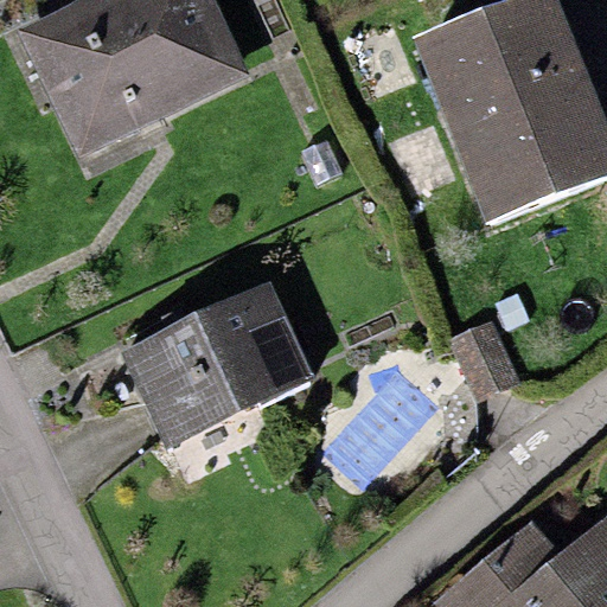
[(210,0),(75,0),(18,29),(82,159),(249,76),(210,0)]
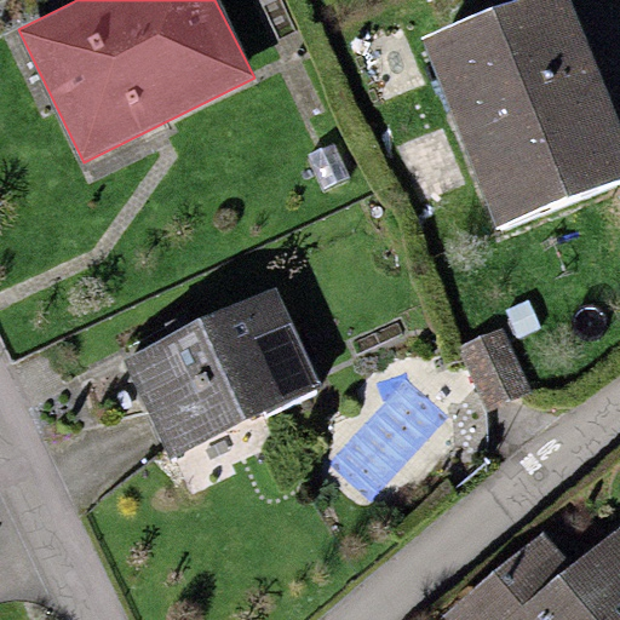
[(619,124),(569,0),(511,0),(420,36),(498,225),(619,176),(619,124)]
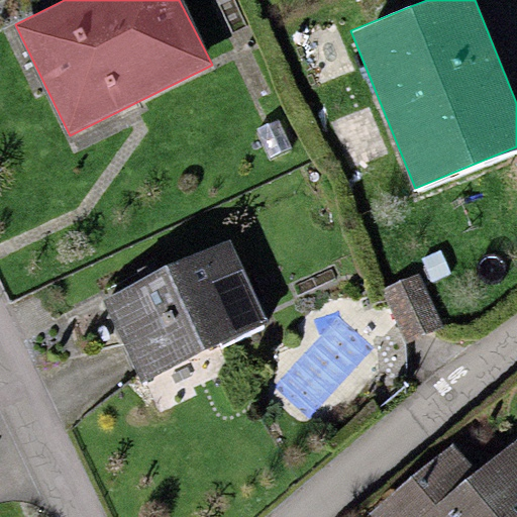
[(230,238),(102,299),(141,382),(270,321),(230,238)]
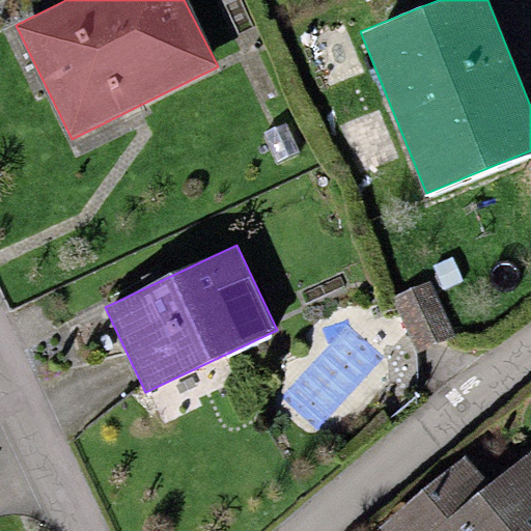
[(430,281),(392,298),(417,353),(455,335),(430,281)]
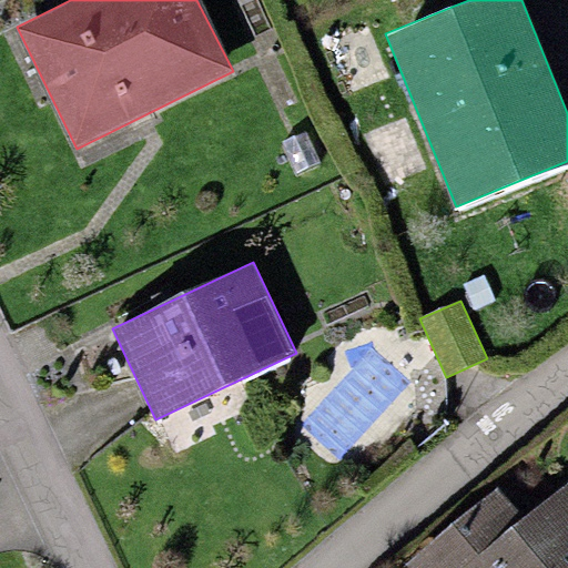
[(496,488),(406,564),(408,567),(567,567),(567,486),(525,523),(496,488)]
